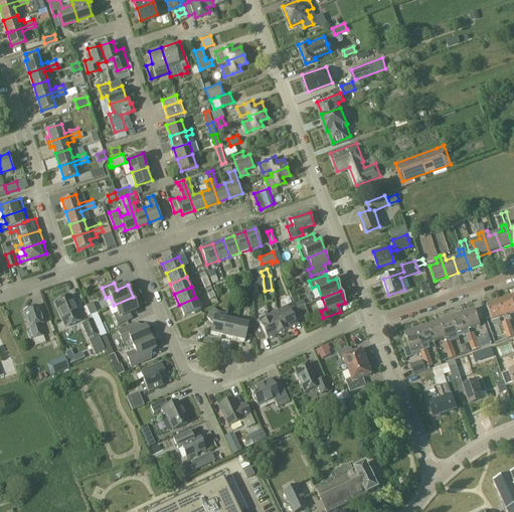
[(55,301),(65,325),(81,318),(71,294),(55,301)]
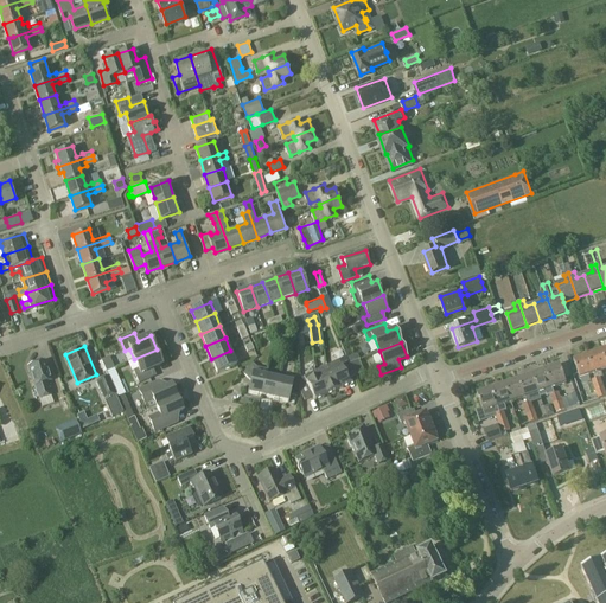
[(605,357),(603,348),(589,353),(595,371),(598,376),(593,377),(597,386),(600,384),(601,386),(605,385),(601,374),(605,373),(603,369),(605,367),(605,357)]
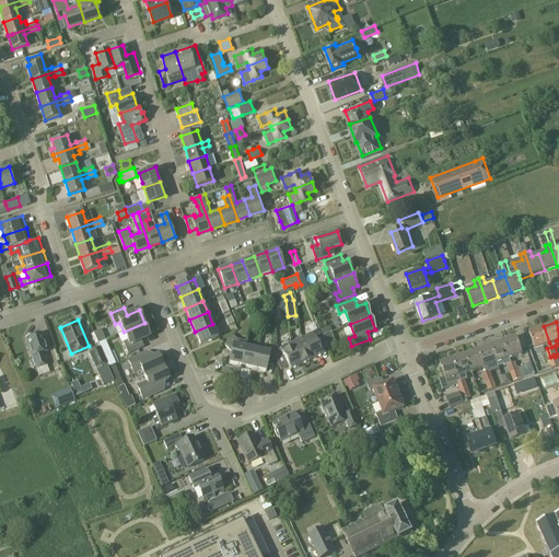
[(144,323),(124,332),(128,340),(124,343),(128,354),(141,347),(139,341),(150,336),(144,323)]
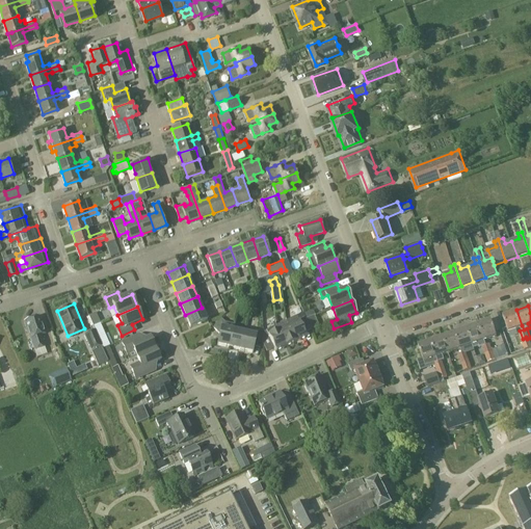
[(202,308),(185,315),(190,327),(207,320),(202,308)]
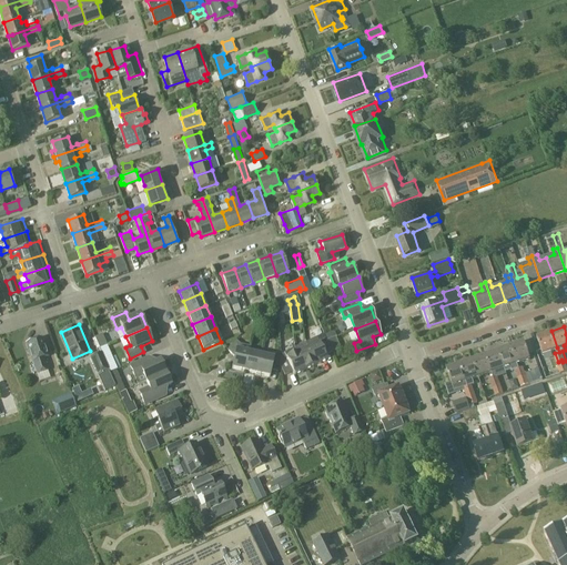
[(544,352),(557,347),(552,331),(538,335),(544,352)]
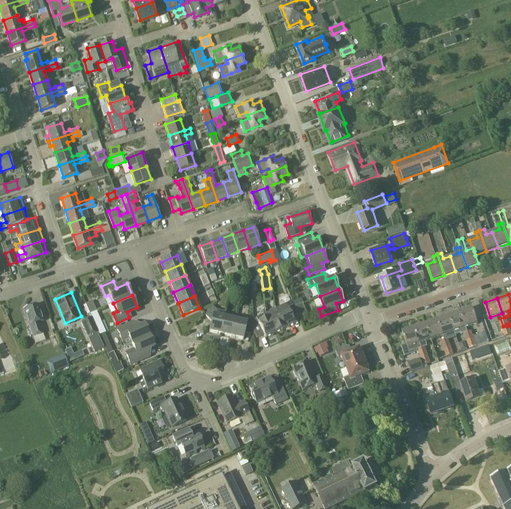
[(279,312),(286,327),(296,323),(293,317),(299,315),(298,314),(295,306),(292,299),(276,306),(279,312)]
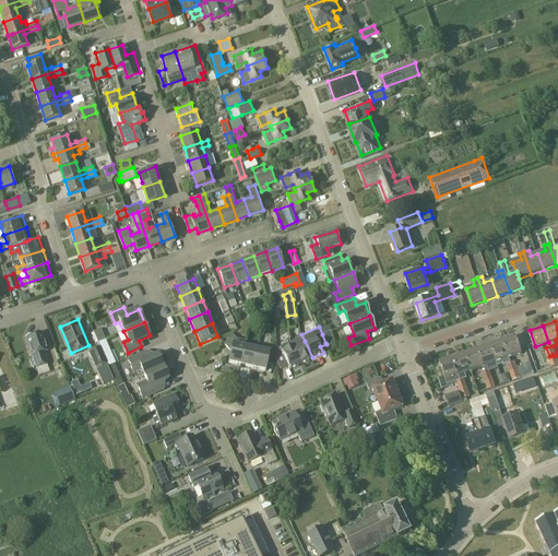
[(32,365),(36,364),(37,366),(48,362),(44,350),(48,349),(42,330),(26,335),(32,353),(33,353),(34,356),(30,358),(32,365)]
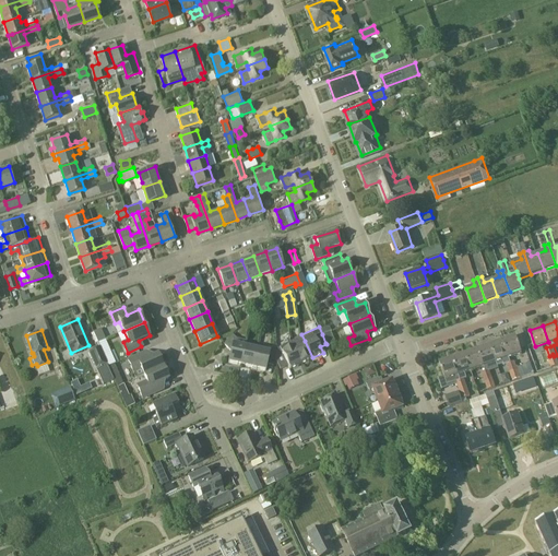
[(327,343),(333,341),(329,331),(322,334),(325,343),(327,343)]
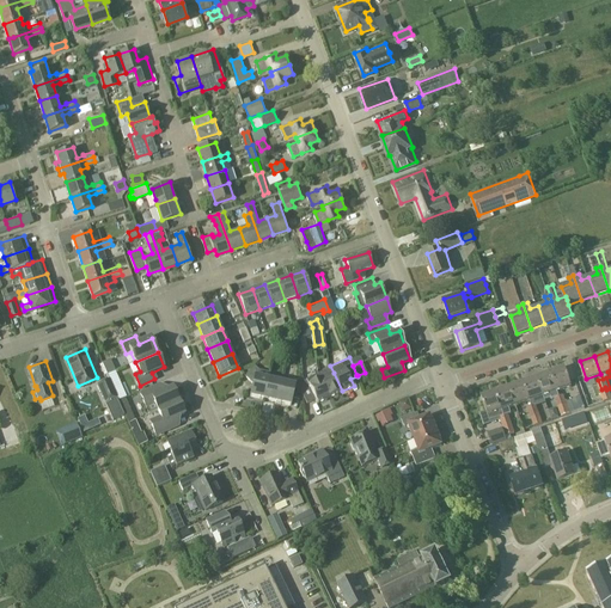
[(251,395),(264,398),(268,385),(269,378),(256,375),(261,369),(256,364),(245,375),(254,382),(251,395)]
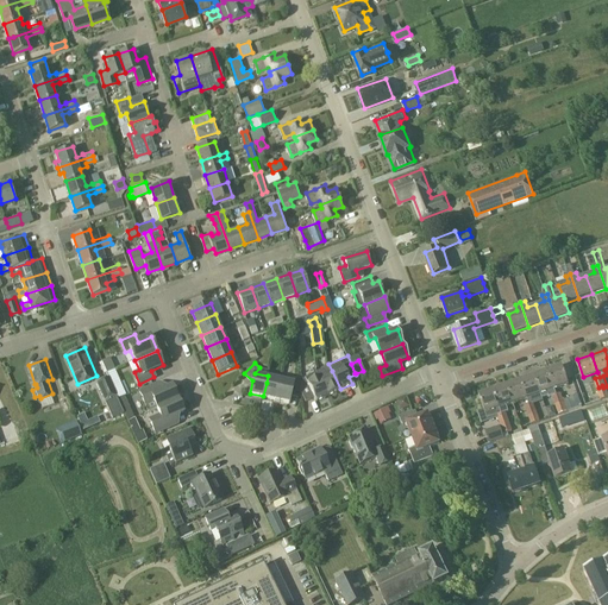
[(564,364),(550,369),(556,386),(570,382),(564,364)]
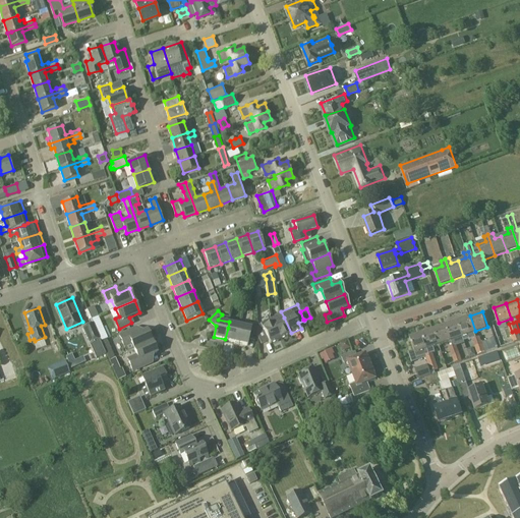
[(470,315),(459,320),(464,335),(469,333),(471,338),(473,337),(477,336),(475,331),(470,315)]
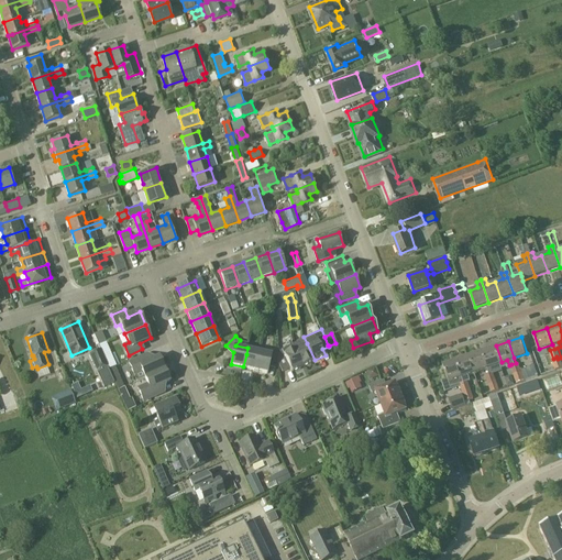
[(294,343),(281,350),(278,360),(284,371),(291,368),(293,371),(304,365),(296,349),(294,343)]
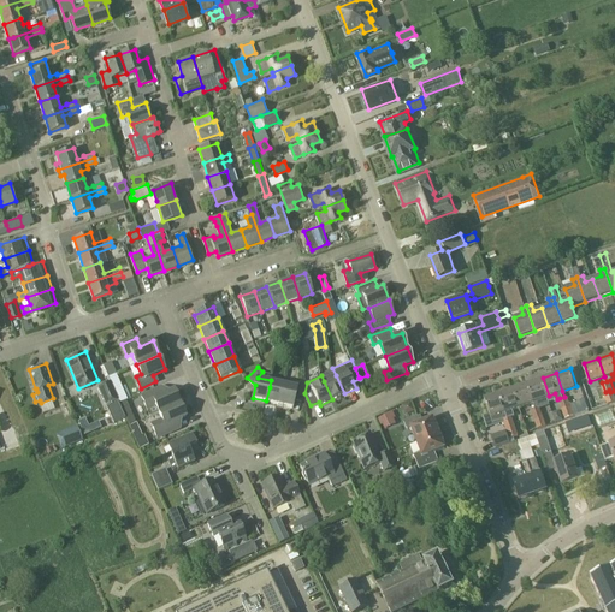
[(336,375),(324,381),(332,399),(344,393),(336,375)]
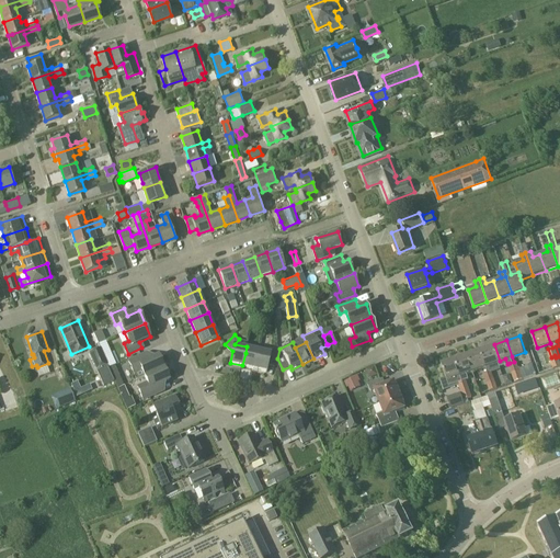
[(494,344),(481,349),(486,361),(487,365),(489,371),(492,369),(493,371),(495,369),(494,368),(500,366),(499,361),(500,361),(494,344)]
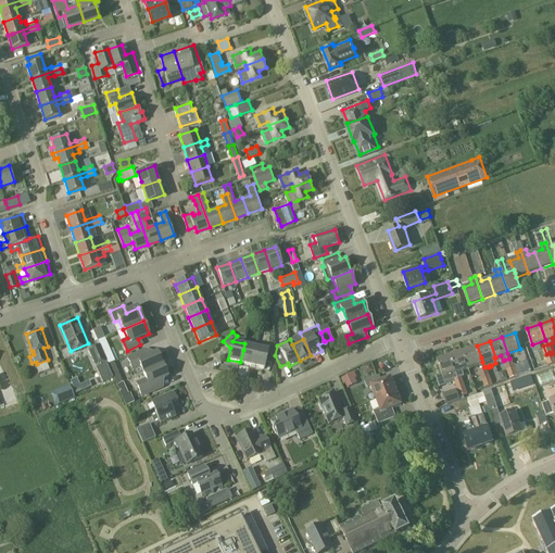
[(108,359),(101,344),(100,342),(89,347),(97,363),(108,359)]
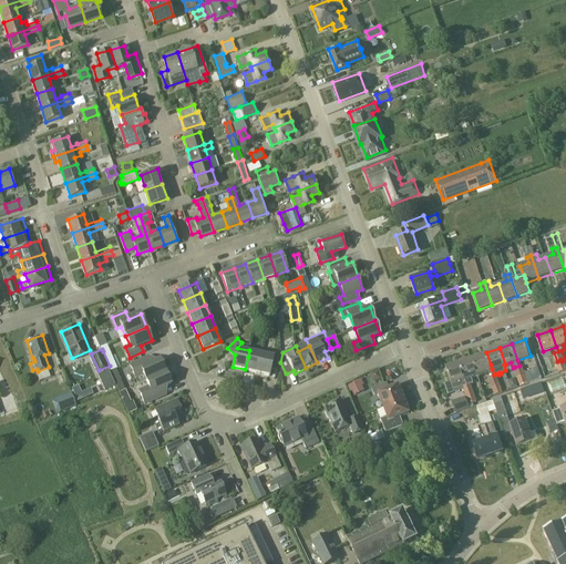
[(261,354),(249,350),(248,357),(245,369),(258,372),(261,354)]
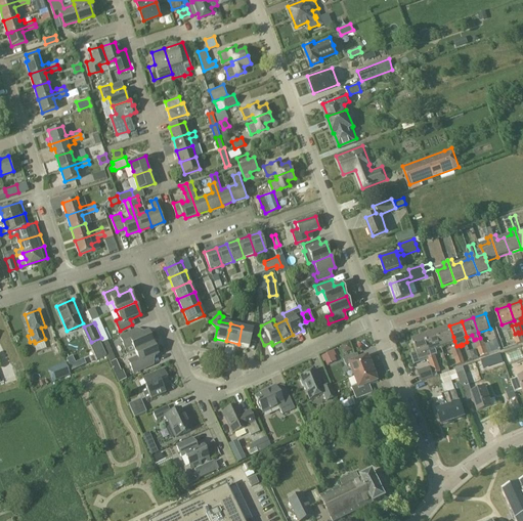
[(254,329),(242,327),(238,344),(250,346),(253,336),(258,337),(259,335),(261,326),(255,324),(254,329)]
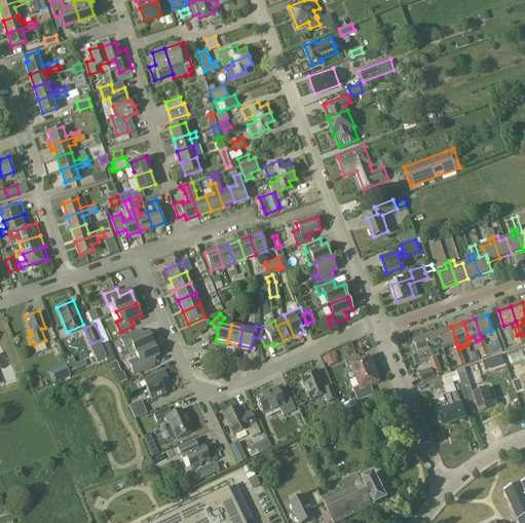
[(451,327),(439,331),(445,346),(456,342),(451,327)]
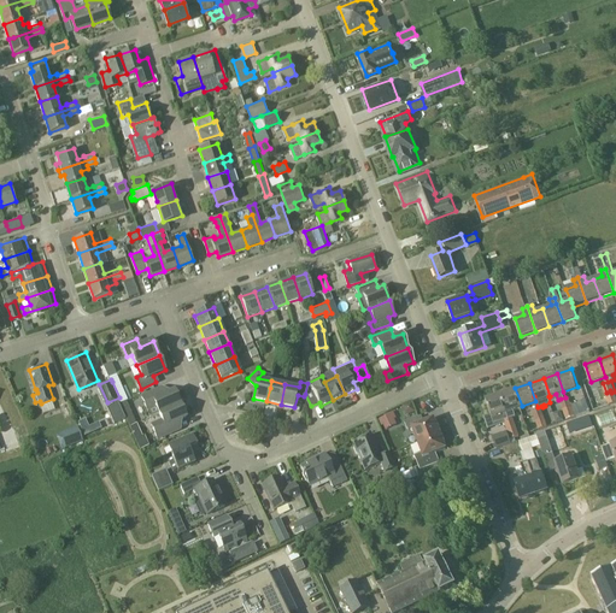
[(150,418),(160,414),(181,405),(175,392),(166,395),(163,385),(140,395),(150,418)]
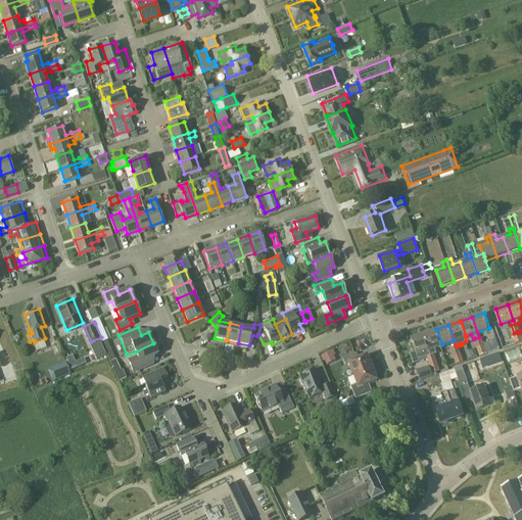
[(436,329),(425,333),(430,348),(442,344),(436,329)]
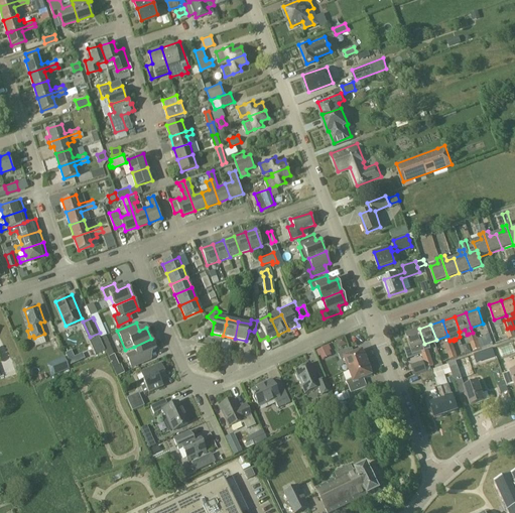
[(422,351),(425,359),(428,357),(428,356),(431,355),(429,348),(426,349),(424,344),(419,329),(407,334),(413,354),(422,351)]
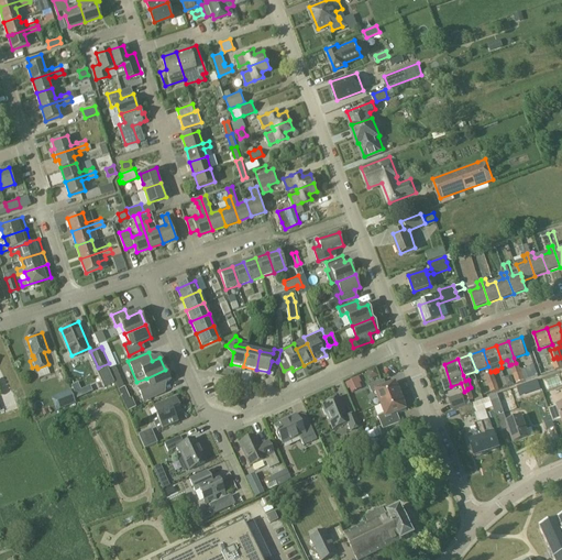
[(519,372),(522,371),(520,362),(511,364),(514,370),(518,369),(519,372)]
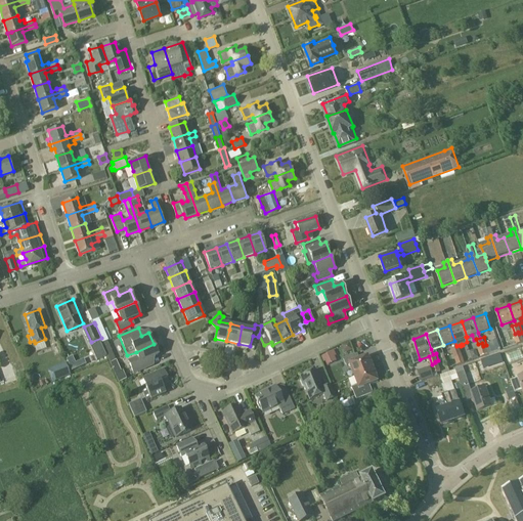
[(346,351),(354,346),(349,338),(341,343),(346,351)]
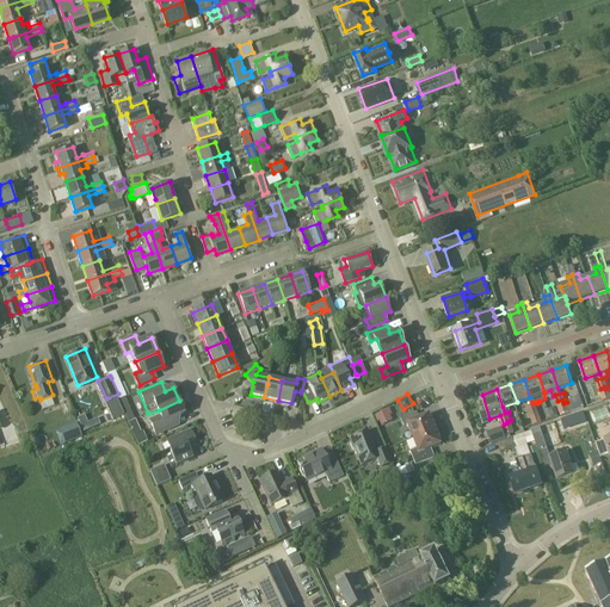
[(125,412),(118,396),(106,401),(114,417),(125,412)]
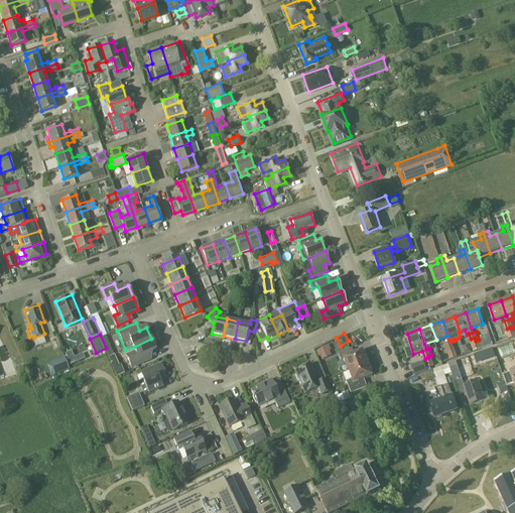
[(475,338),(471,339),(474,350),(482,347),(479,340),(476,341),(475,338)]
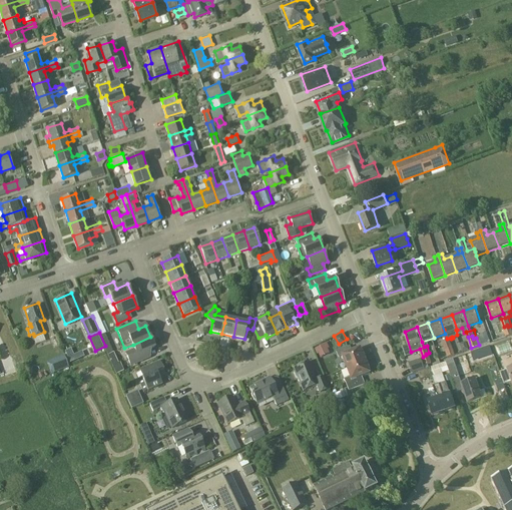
[(150,337),(133,345),(135,349),(126,353),(131,365),(150,357),(147,351),(155,348),(150,337)]
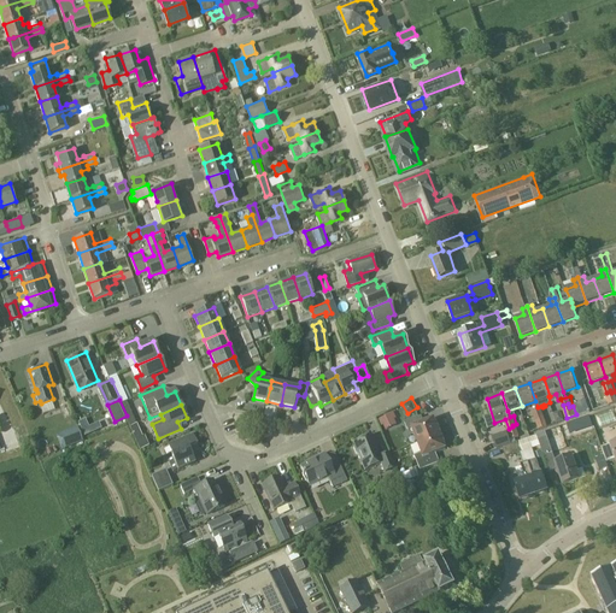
[(533,408),(537,418),(541,417),(540,416),(545,414),(543,407),(541,406),(538,407),(533,408)]
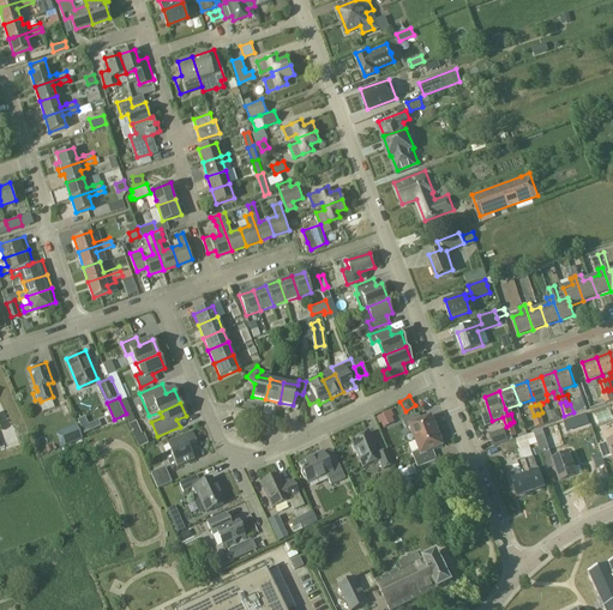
[(391,406),(376,414),(382,426),(397,420),(391,406)]
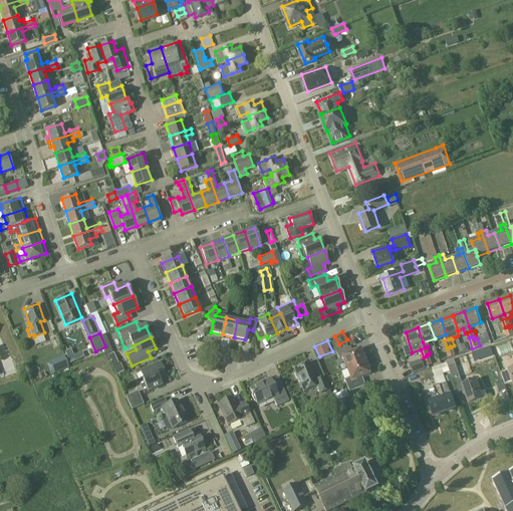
[(502,350),(512,348),(512,341),(500,344),(502,350)]
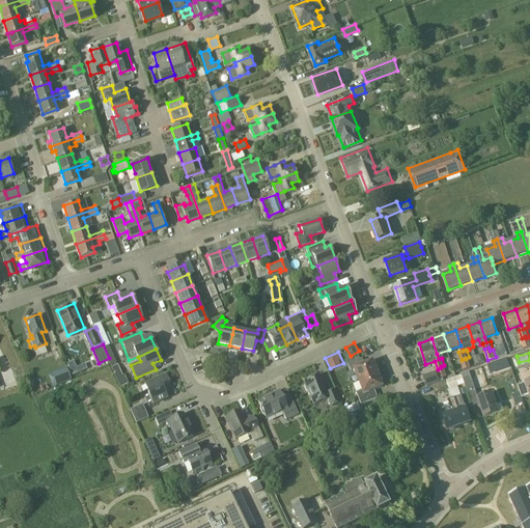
[(361,381),(380,373),(374,360),(364,364),(362,358),(350,363),(352,369),(356,367),(361,381)]
